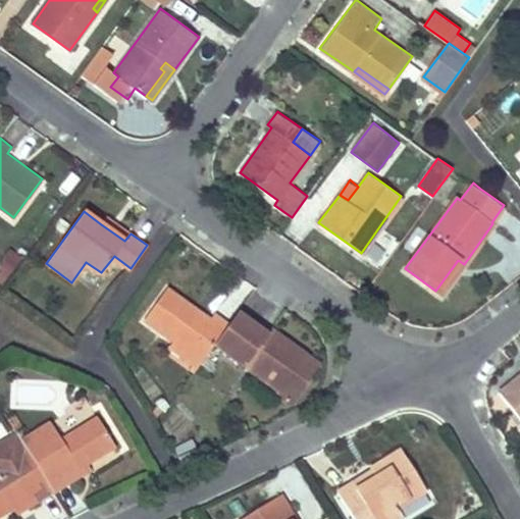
[(107,216),(101,224),(124,241),(131,234),(107,216)]
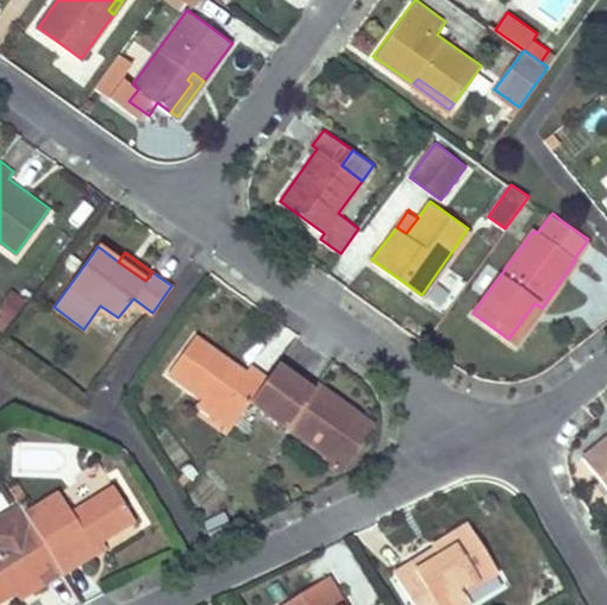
[(534,303),(508,339),(515,344),(542,308),(534,303)]
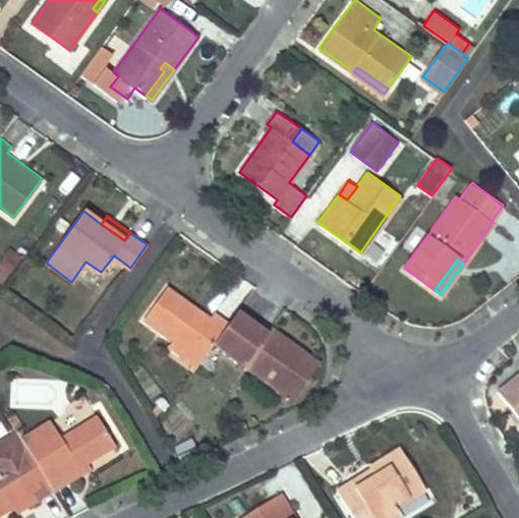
[(143,318),(173,339),(202,360),(214,342),(229,322),(214,311),(210,317),(197,306),(194,310),(183,302),(185,299),(167,285),(143,318)]
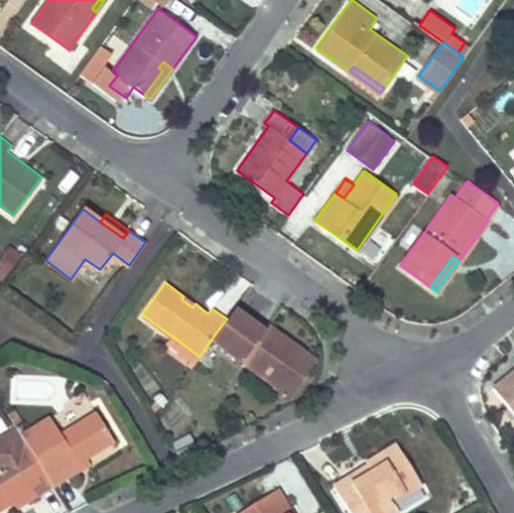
[(227,318),(212,339),(244,362),(248,356),(280,379),(302,350),(267,325),(264,329),(235,307),(227,318)]
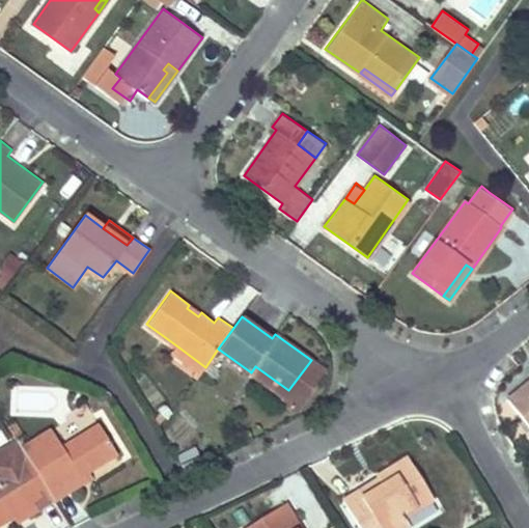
[(176,345),(171,353),(200,374),(205,367),(176,345)]
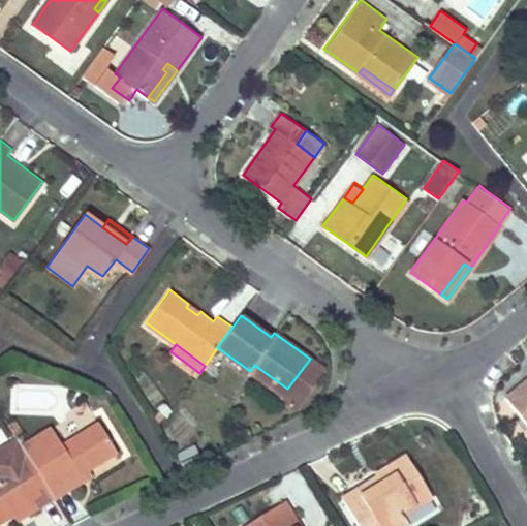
[(254,365),(250,371),(296,405),(322,368),(310,359),(287,389),(254,365)]
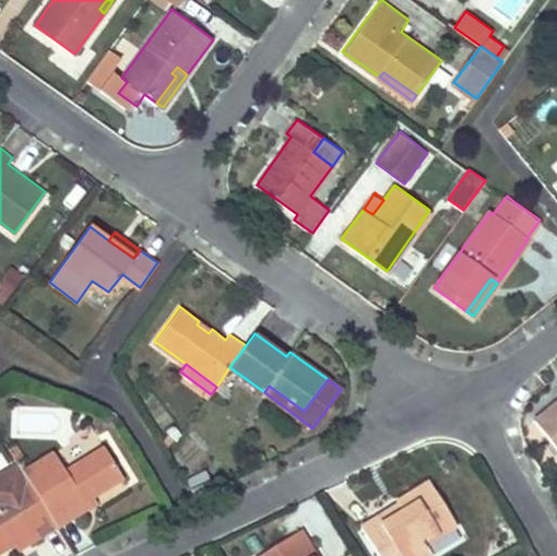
[(556,400),(535,417),(556,445),(556,400)]
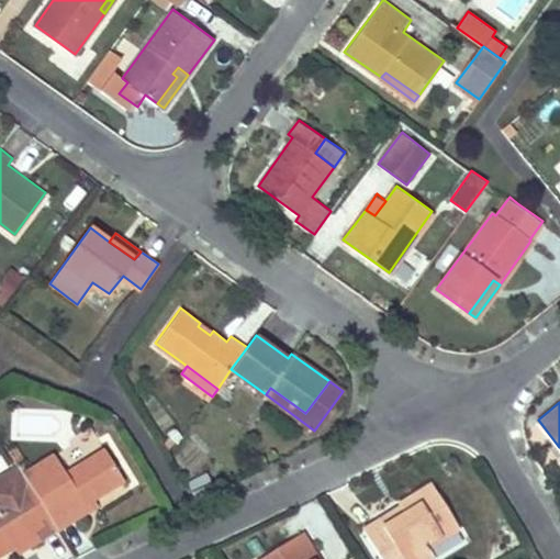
[(15,445),(9,449),(17,461),(23,458),(15,445)]
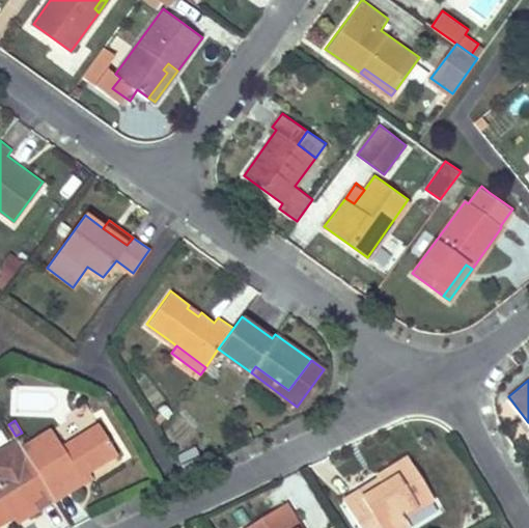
[(51,427),(22,445),(26,454),(54,499),(70,490),(66,482),(88,470),(116,452),(99,422),(61,445),(51,427)]
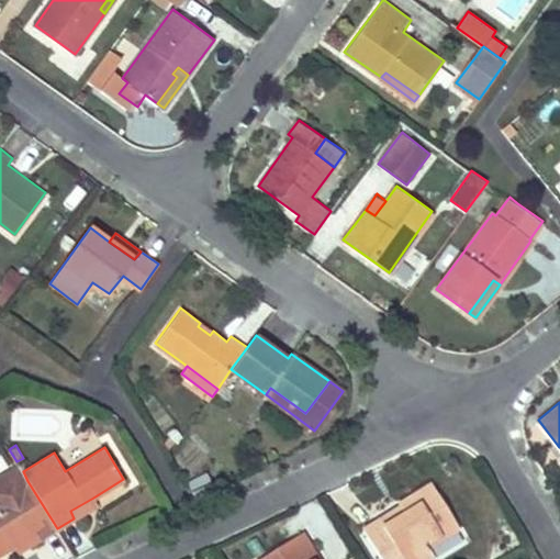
[(0,554),(12,546),(38,530),(43,537),(57,528),(28,481),(0,498),(0,554)]
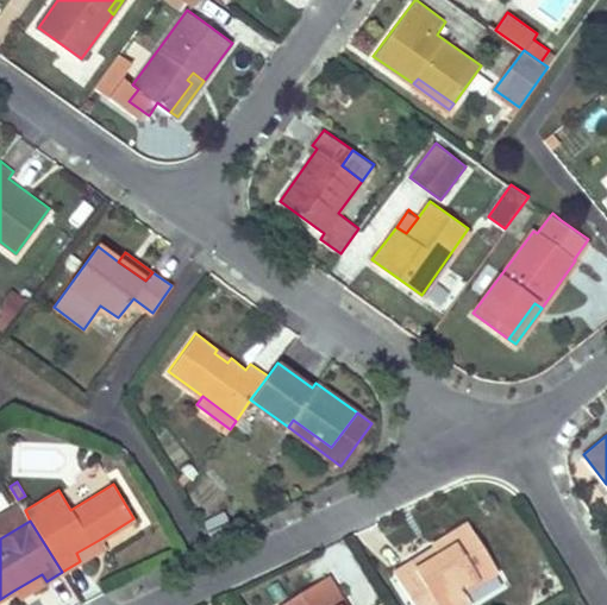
[(417,569),(411,561),(394,571),(414,604),(465,604),(470,602),(464,592),(498,572),(468,523),(432,543),(435,547),(439,555),(417,569)]
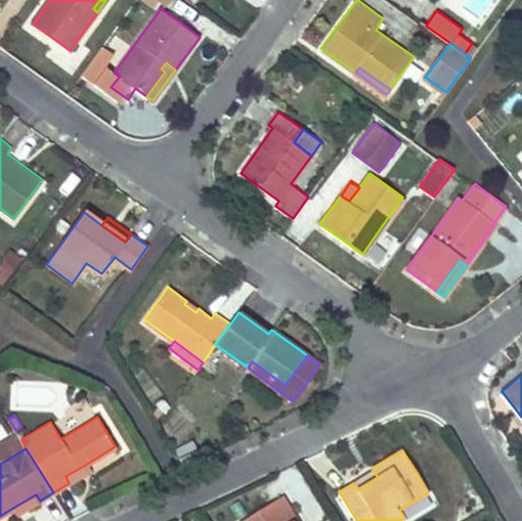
[(87,464),(66,476),(69,483),(90,470),(87,464)]
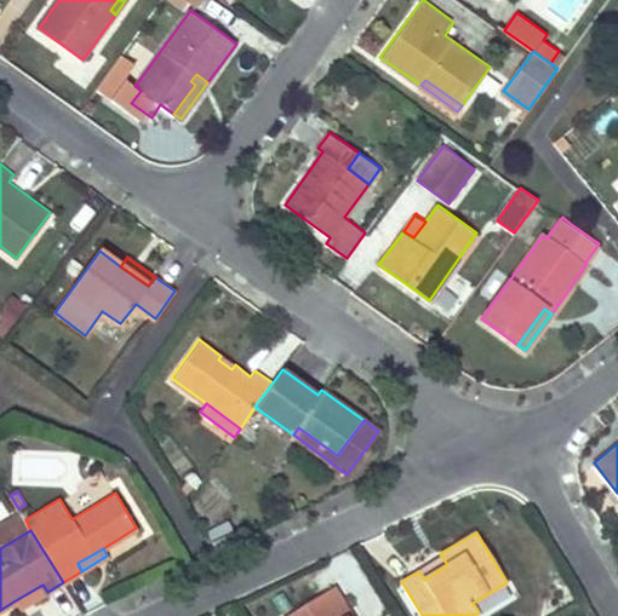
[(442,557),(418,571),(424,580),(447,565),(442,557)]
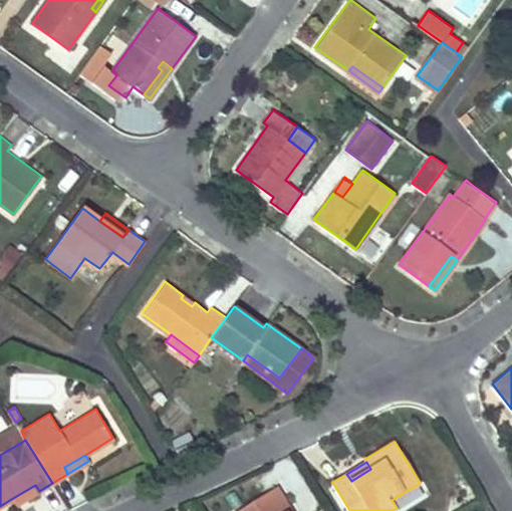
[(35,485),(11,499),(15,506),(39,491),(35,485)]
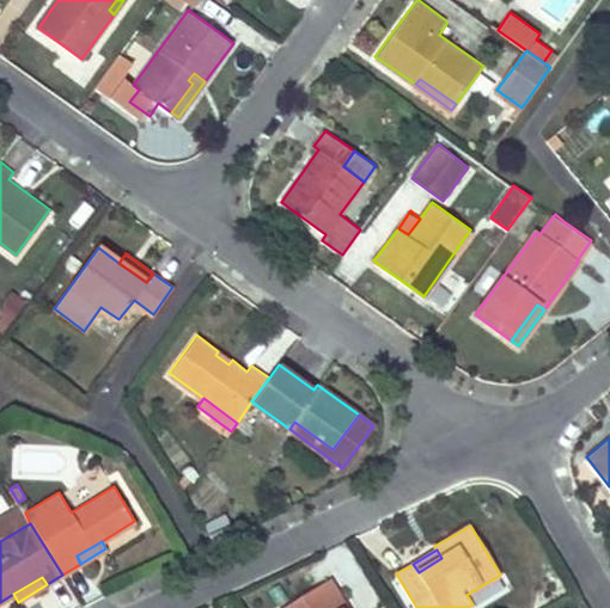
[(279,607),(278,607),(339,607),(333,597),(339,594),(340,593),(330,577),(279,607)]
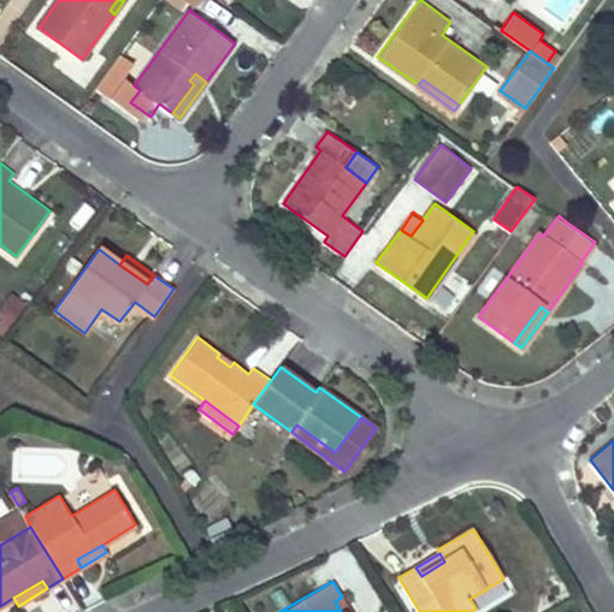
[(349,611),(341,598),(335,601),(341,611),(349,611)]
